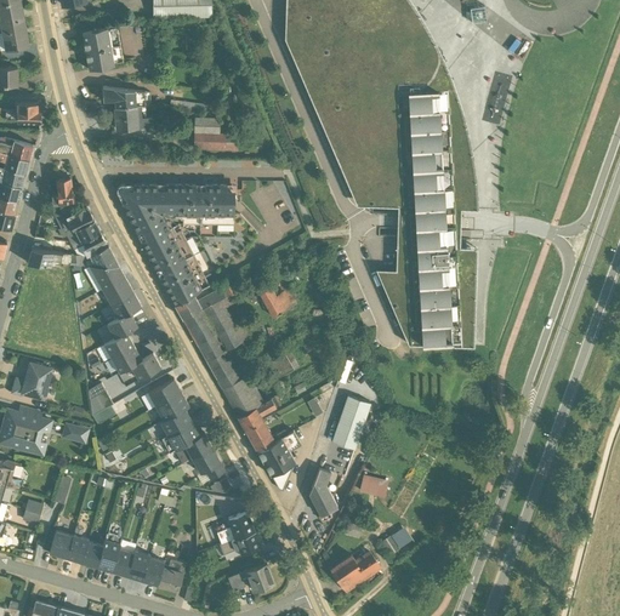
[(0,0),(0,23),(23,20),(20,0),(0,0)]
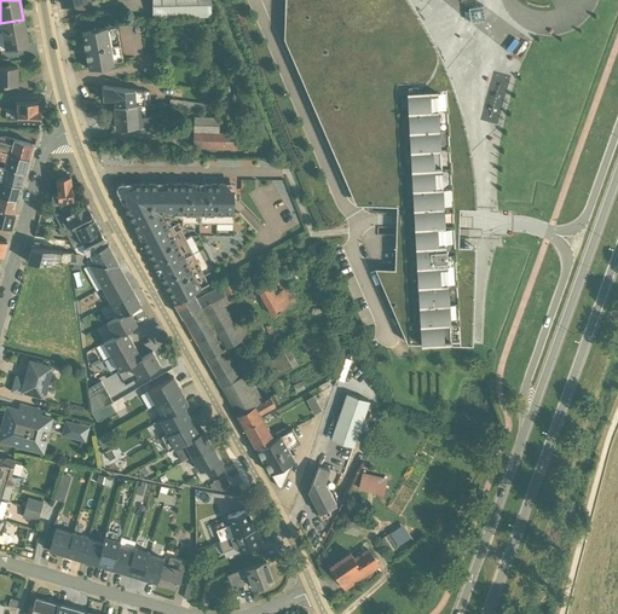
[(152,0),(152,21),(212,19),(211,0),(152,0)]
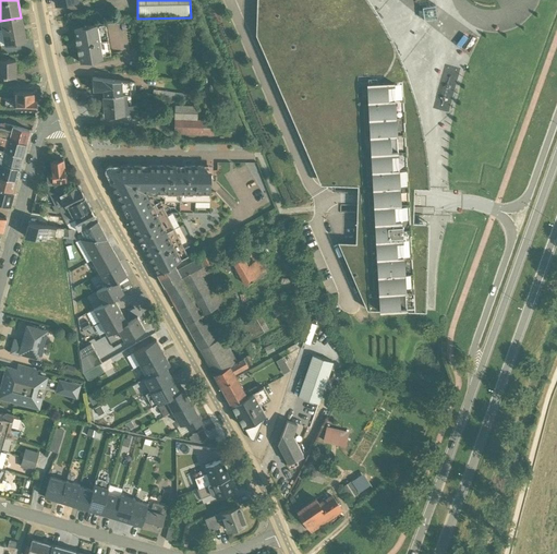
[(414,189),(430,190),(428,172),(427,155),(423,130),(418,110),(411,88),(406,72),(403,65),(389,35),(377,13),(368,1),(367,0),(256,0),(255,36),(321,187),(335,187),(334,194),(358,195),(358,201),(356,207),(340,206),(340,215),(356,215),(355,244),(338,243),(366,311),(426,313),(428,224),(413,224),(413,213),(413,204),(413,195),(414,189)]
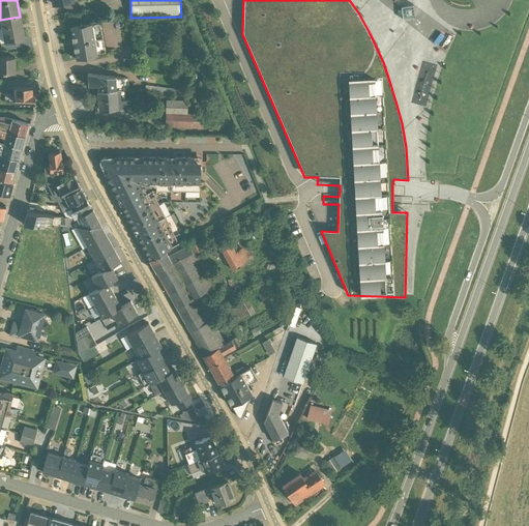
[(399,19),(402,19),(403,22),(415,20),(413,6),(401,8),(401,11),(398,11),(398,16),(399,19)]
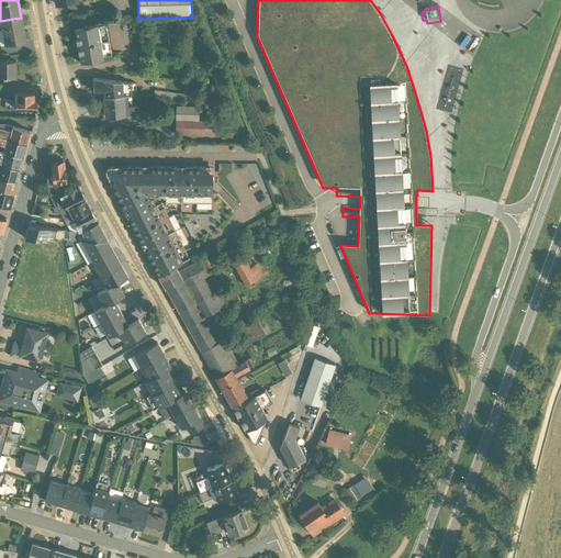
[(0,47),(27,43),(21,18),(0,21),(0,23),(1,32),(0,32),(0,47)]
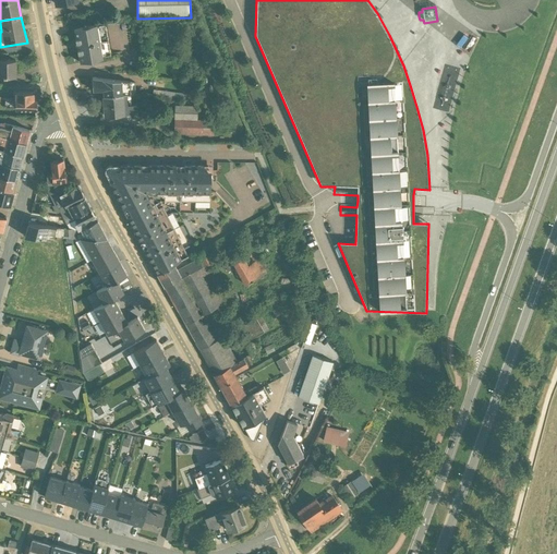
[(103,59),(111,58),(110,57),(106,26),(97,27),(97,26),(89,27),(85,24),(82,29),(73,31),(80,65),(87,63),(92,67),(95,62),(104,60),(103,59)]
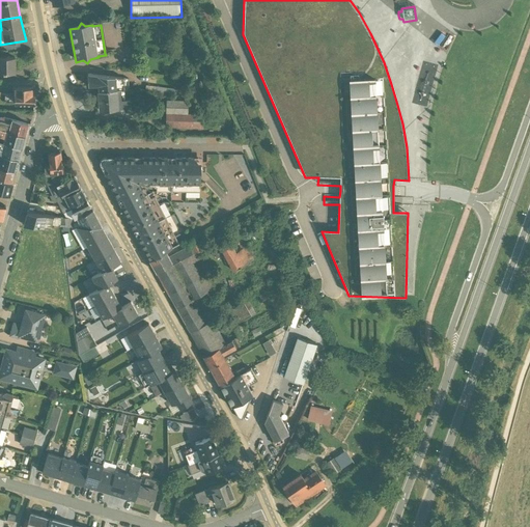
[(135,49),(136,57),(152,58),(152,51),(135,49)]
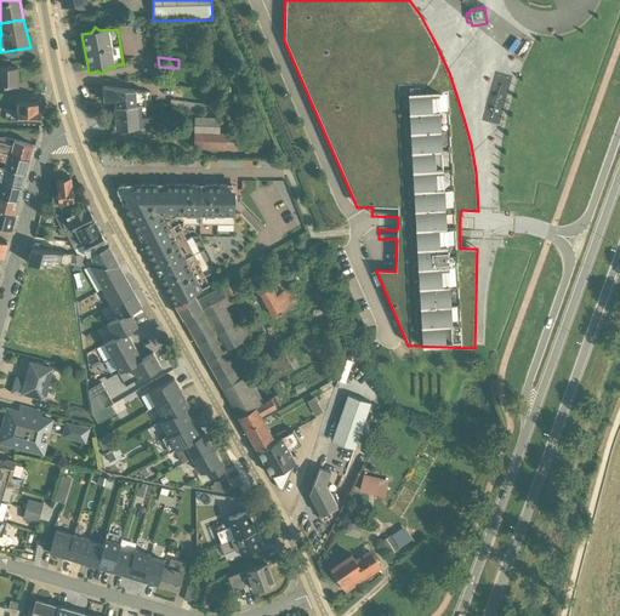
[(0,87),(18,89),(18,69),(0,69),(0,87)]
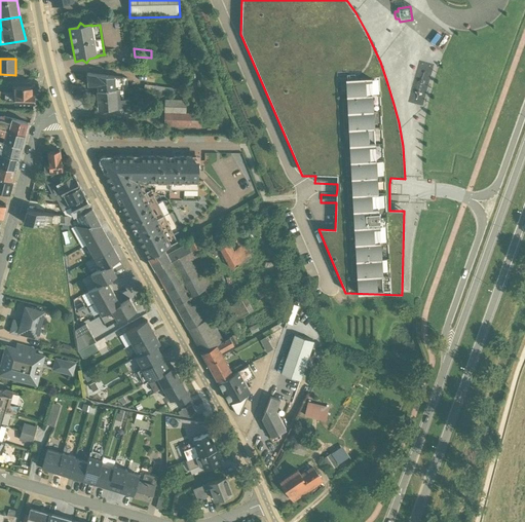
[(98,86),(98,92),(120,90),(123,91),(128,91),(127,80),(87,75),(87,86),(98,86)]
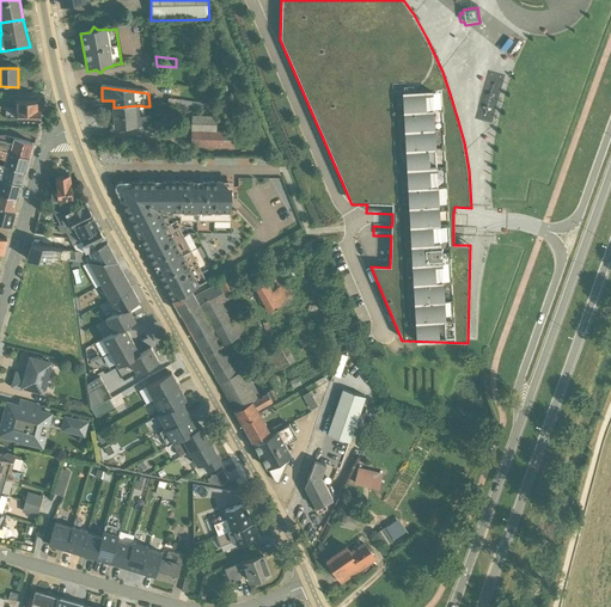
[(10,94),(0,93),(0,103),(10,103),(10,94)]
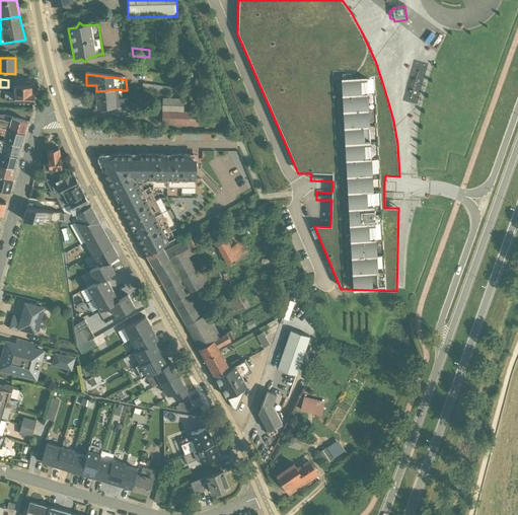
[(14,102),(33,102),(33,94),(30,93),(30,87),(14,86),(14,102)]
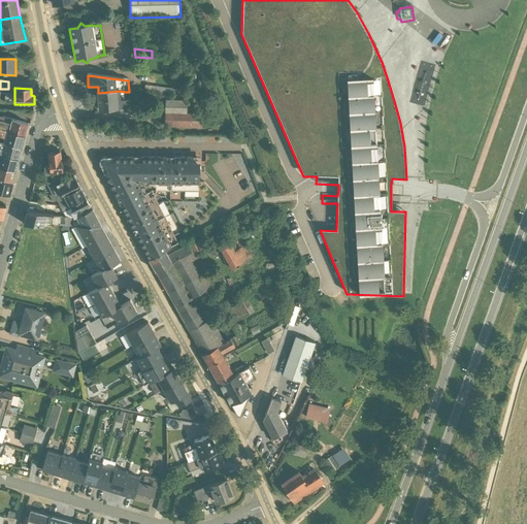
[(121,91),(98,93),(99,111),(131,109),(130,101),(125,101),(124,92),(121,91)]
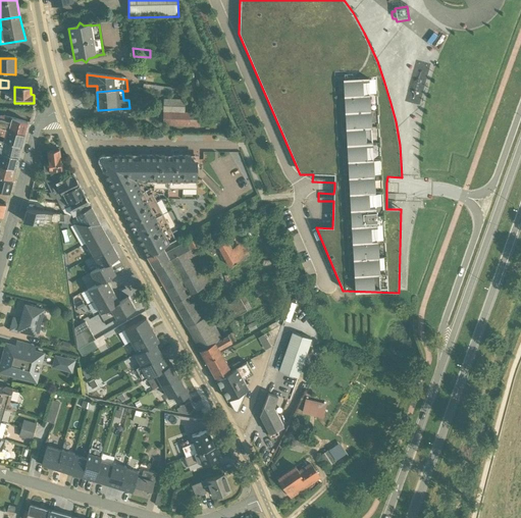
[(200,124),(220,125),(221,106),(214,106),(214,113),(202,113),(202,115),(200,115),(200,114),(185,113),(185,100),(164,99),(162,126),(200,127),(200,124)]
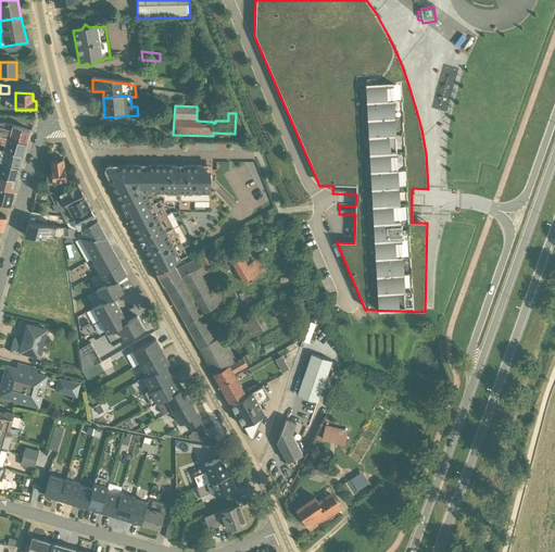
[(15,126),(35,125),(34,116),(15,116),(15,126)]
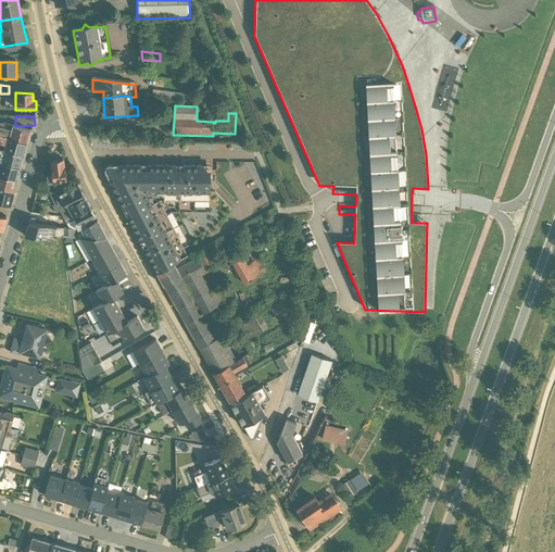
[(0,137),(26,145),(29,132),(12,127),(11,132),(0,127),(0,137)]
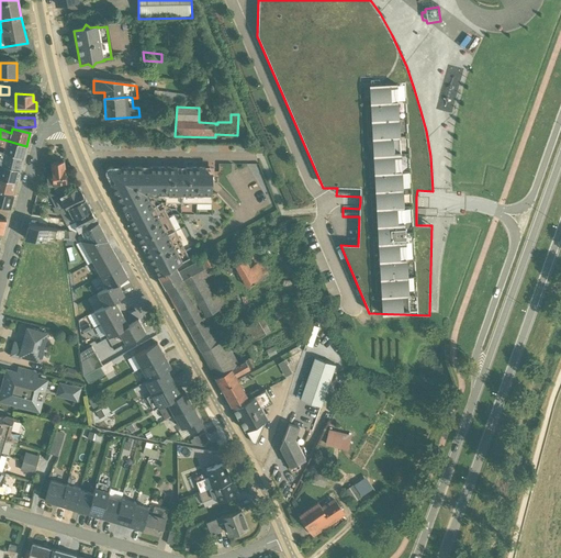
[(3,153),(23,158),(26,146),(0,138),(0,146),(4,147),(3,153)]
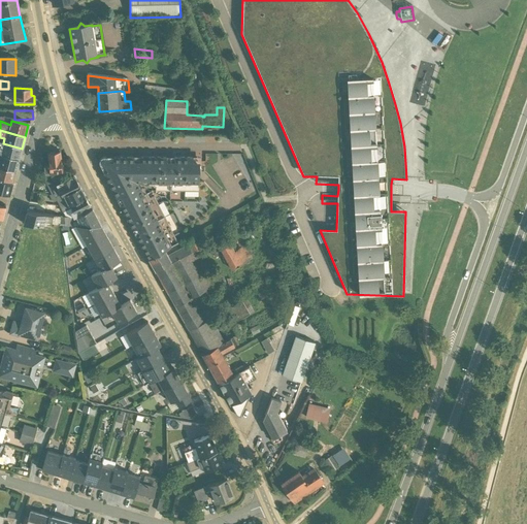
[(0,155),(19,160),(22,149),(3,143),(0,141),(0,155)]
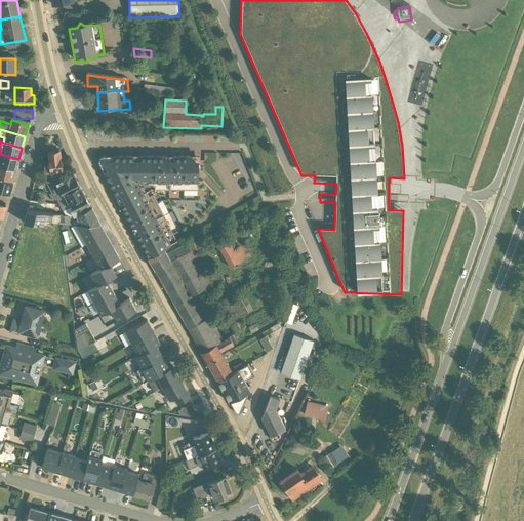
[(45,174),(63,172),(63,165),(61,165),(59,152),(47,153),(48,164),(44,165),(45,174)]
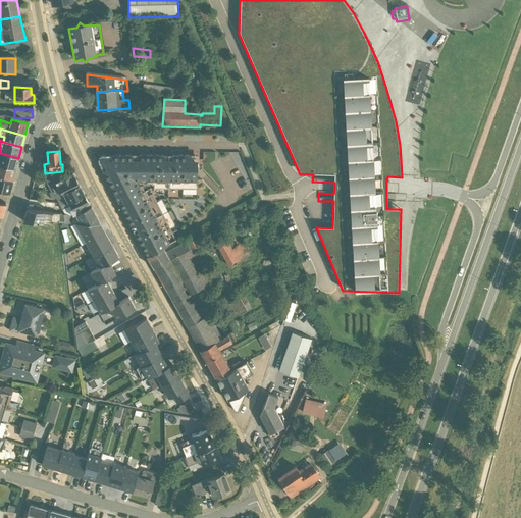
[(0,165),(15,170),(18,158),(0,153),(0,165)]
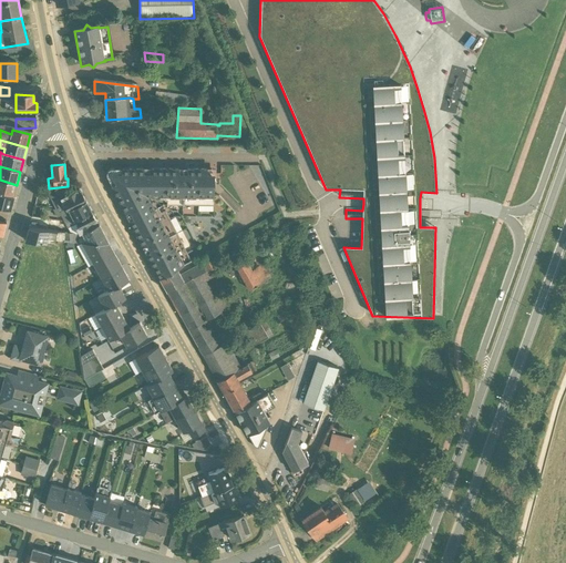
[(152,171),(115,170),(115,171),(114,170),(113,170),(112,170),(111,170),(110,170),(109,171),(107,172),(107,173),(106,174),(106,175),(106,176),(106,177),(122,205),(143,195),(150,198),(150,197),(152,197),(152,171)]
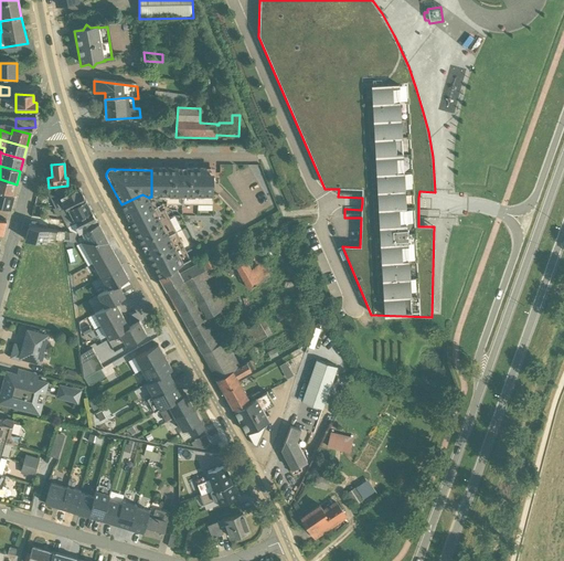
[(178,170),(151,170),(151,197),(153,197),(156,201),(167,201),(167,205),(178,205),(178,170)]
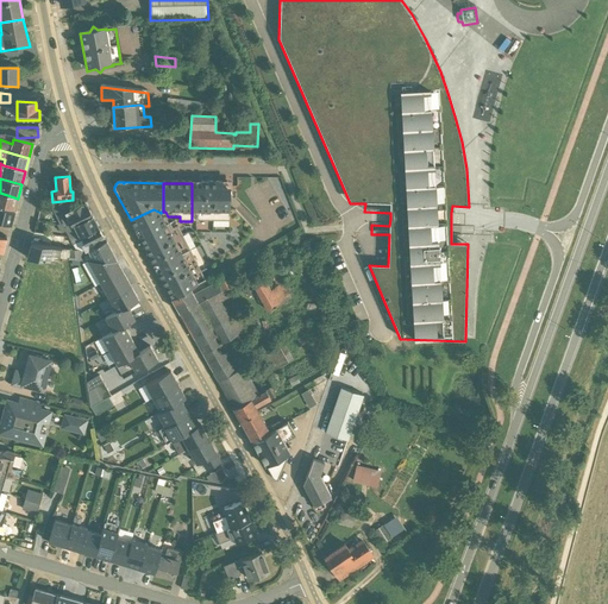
[(208,183),(192,183),(192,221),(208,221),(208,183)]
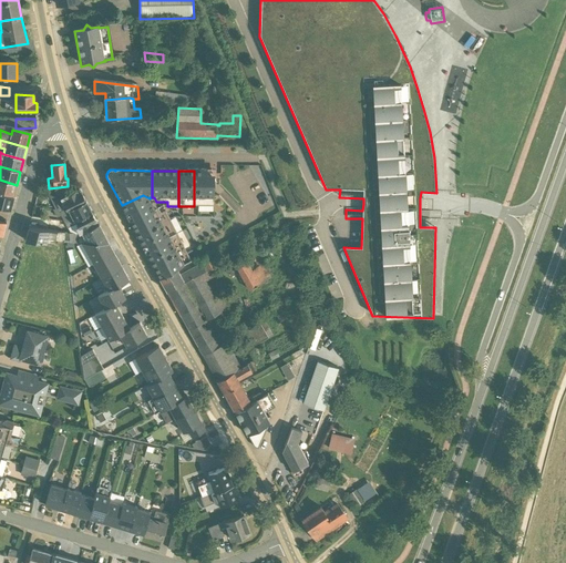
[(214,171),(194,171),(194,206),(214,206),(214,171)]
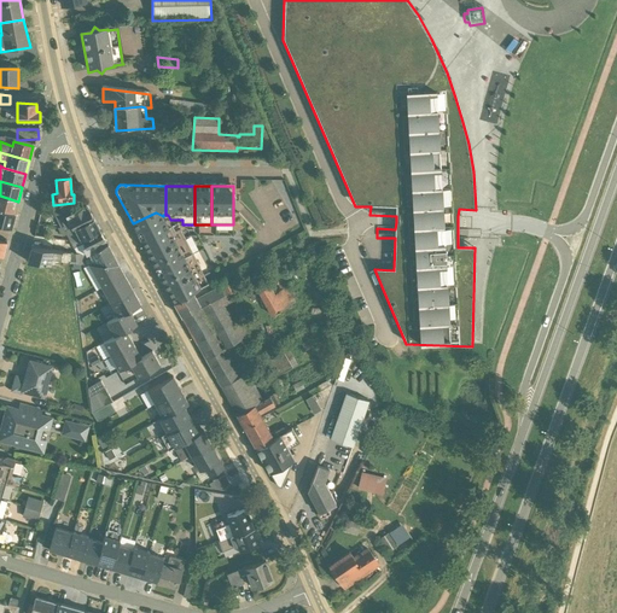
[(0,210),(15,215),(18,202),(0,196),(0,210)]
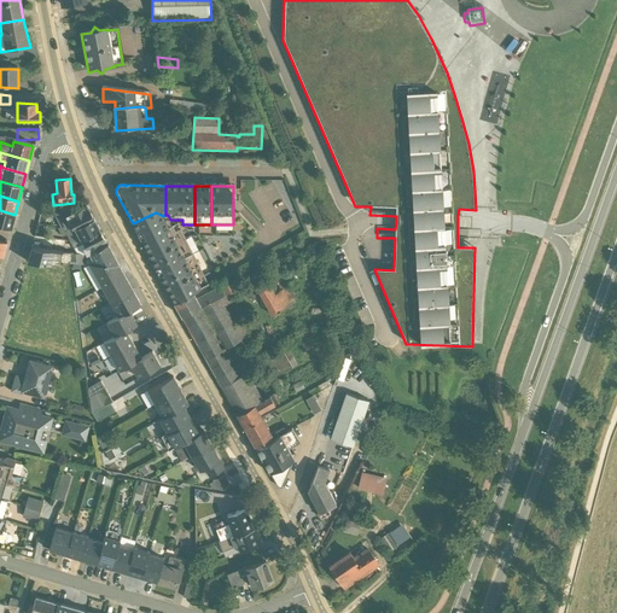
[(73,231),(94,220),(87,206),(73,214),(67,216),(60,215),(54,214),(60,229),(64,229),(65,232),(71,228),(73,231)]
